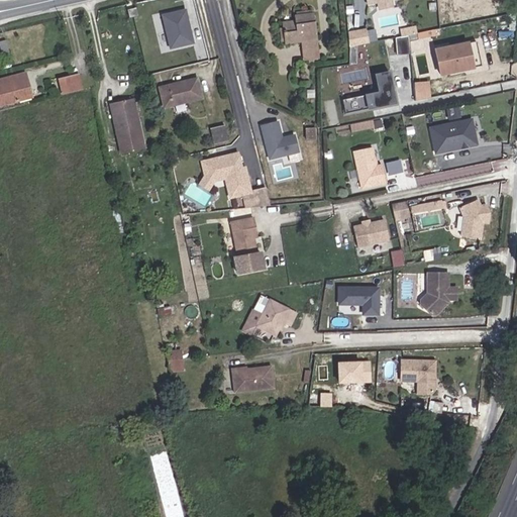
[(161,50),(184,45),(177,12),(153,17),(161,50)]
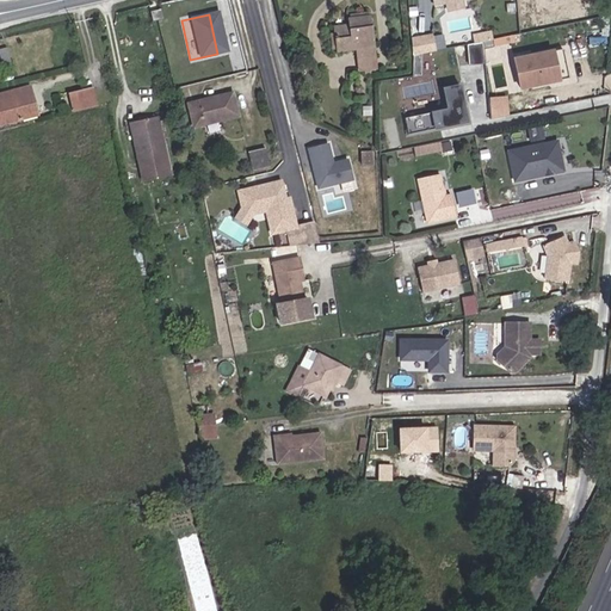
[(334,26),(335,34),(338,49),(338,53),(357,50),(358,59),(375,56),(371,17),(369,18),(350,19),(347,19),(349,25),(334,26)]
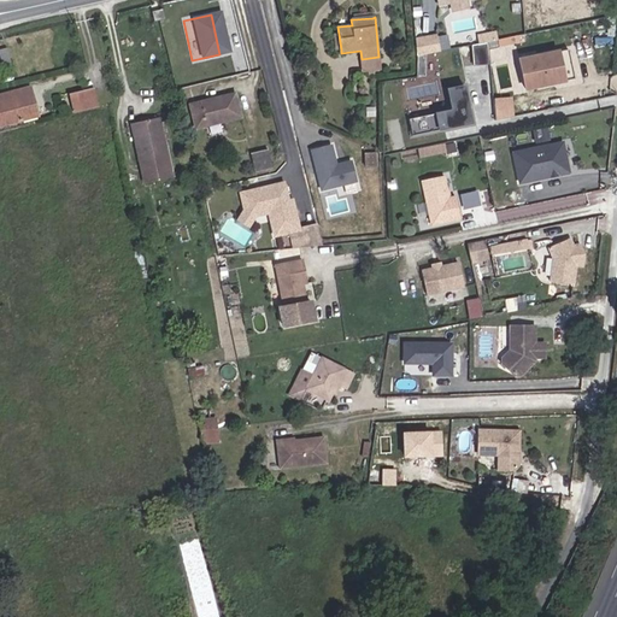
[(447,34),(440,35),(442,50),(451,48),(447,34)]
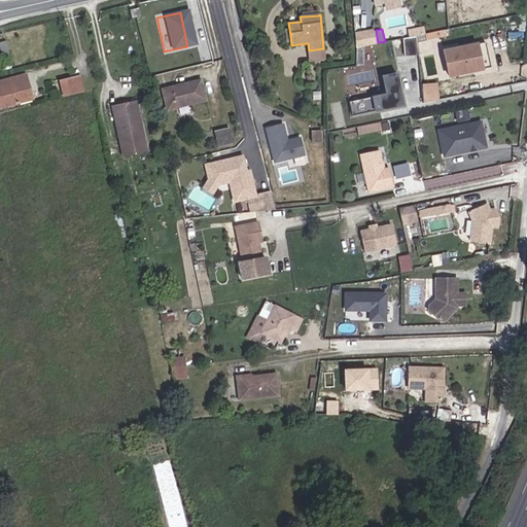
[(374,31),(366,33),(369,45),(377,43),(374,31)]
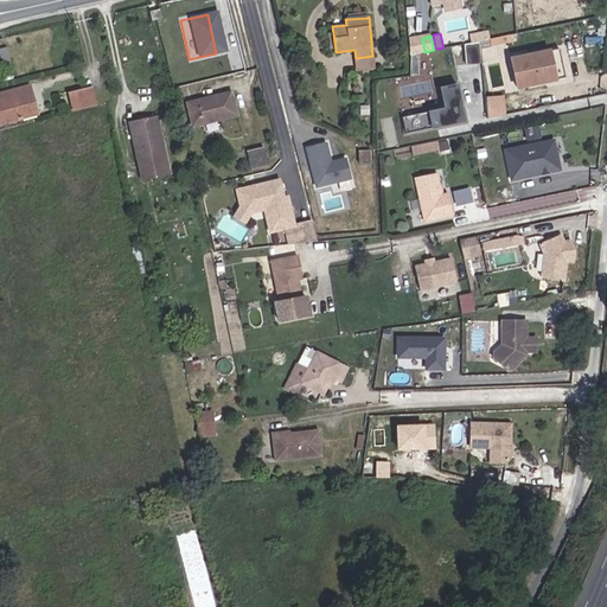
[(422,38),(410,40),(411,56),(425,52),(422,38)]
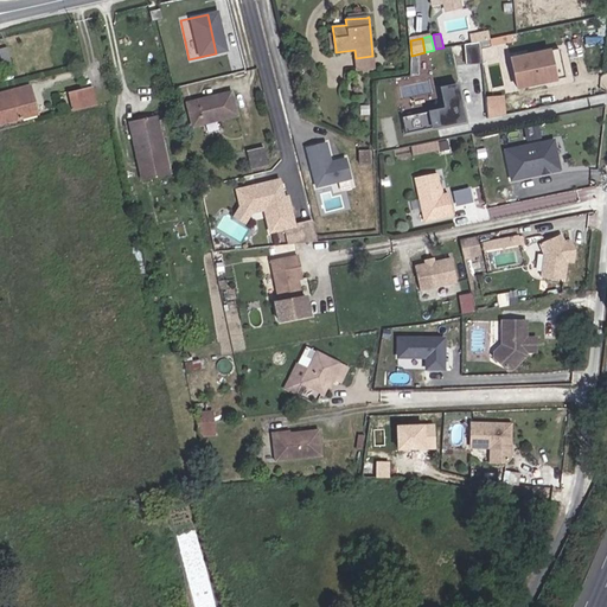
[(465,44),(467,63),(483,62),(480,42),(465,44)]
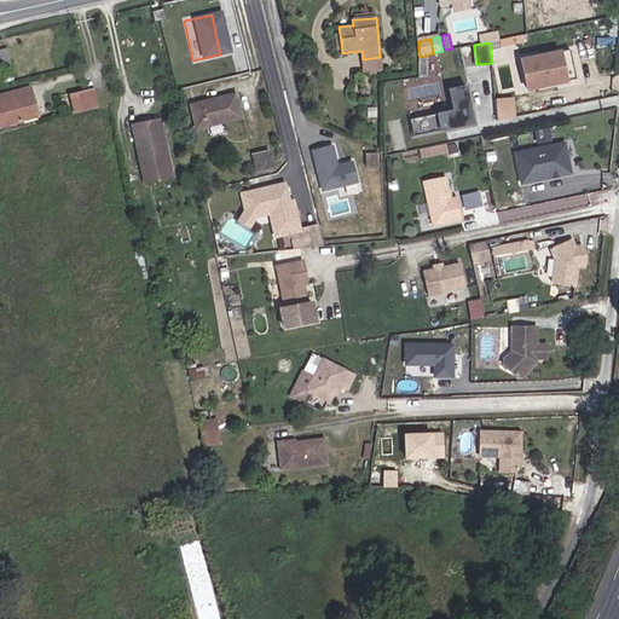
[(579,75),(573,45),(524,56),(530,85),(579,75)]
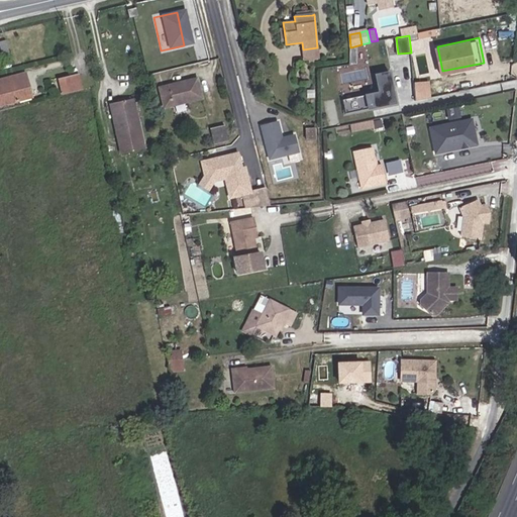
[(7,40),(0,41),(0,48),(1,56),(10,54),(7,40)]
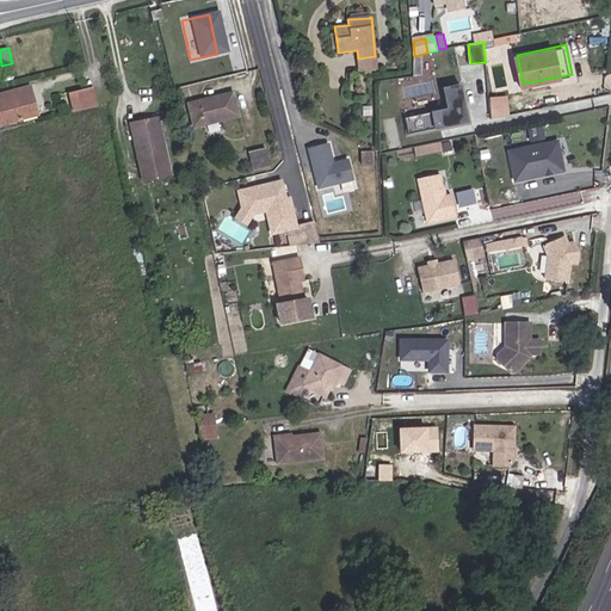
[(375,56),(358,59),(360,71),(377,68),(375,56)]
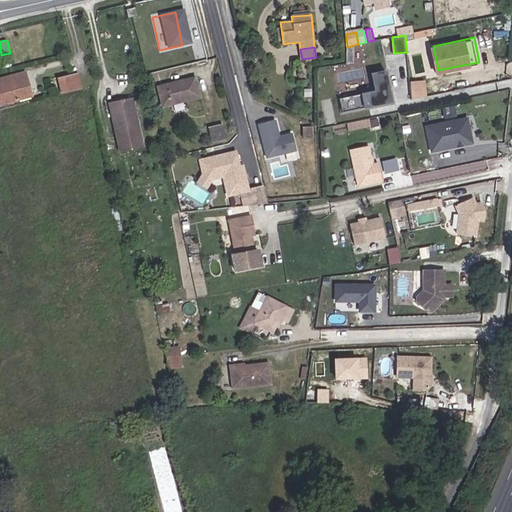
[(394,101),(387,71),(373,74),(377,91),(341,99),(344,112),(394,101)]
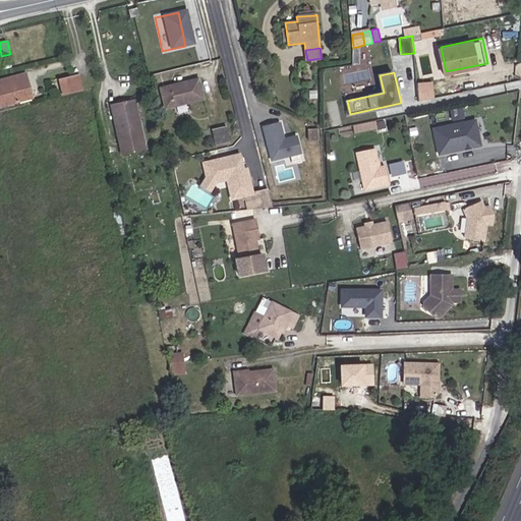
[(26,73),(0,79),(0,107),(32,98),(26,73)]
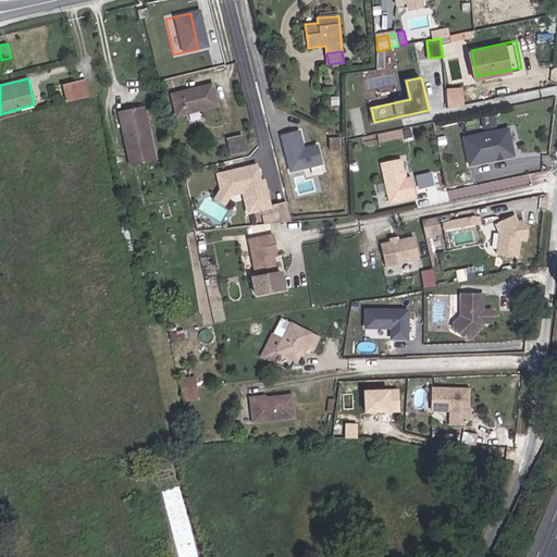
[(63,86),(67,102),(88,97),(84,81),(63,86)]
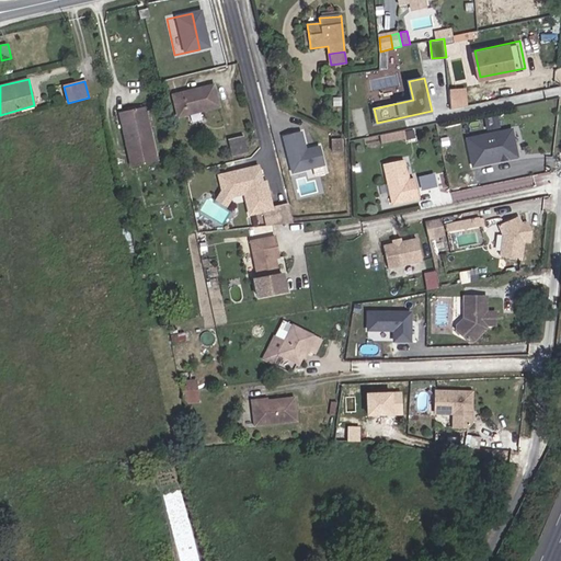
[(214,86),(172,95),(176,117),(218,107),(214,86)]
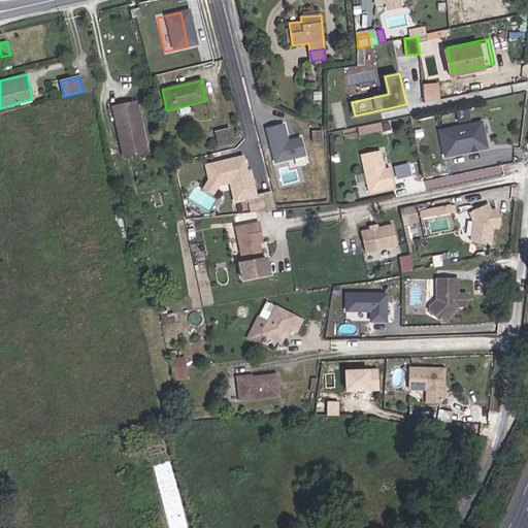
[(425,101),(441,99),(439,81),(423,84),(425,101)]
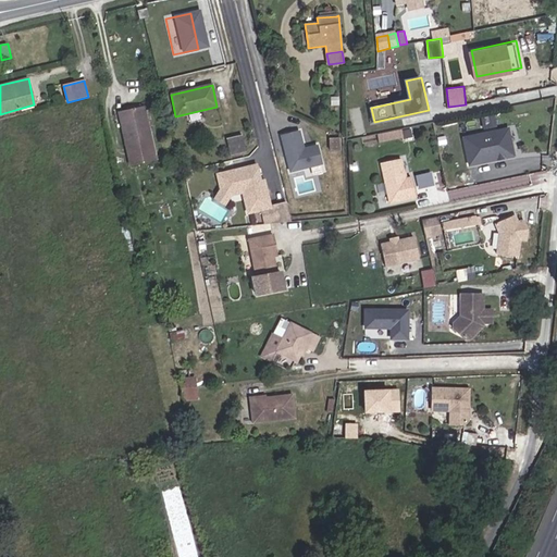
[(144,106),(118,112),(131,166),(156,160),(144,106)]
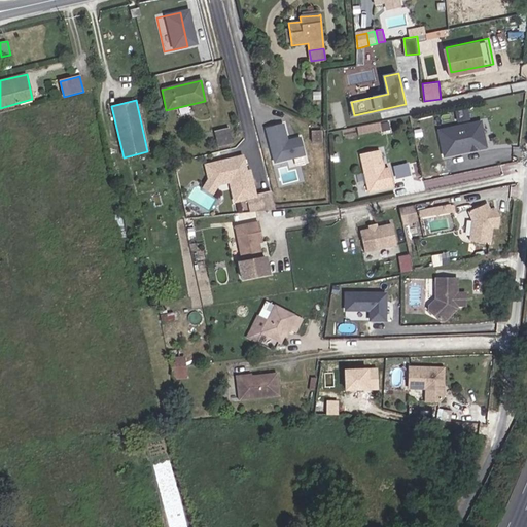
[(488,144),(483,118),(441,128),(446,153),(488,144)]
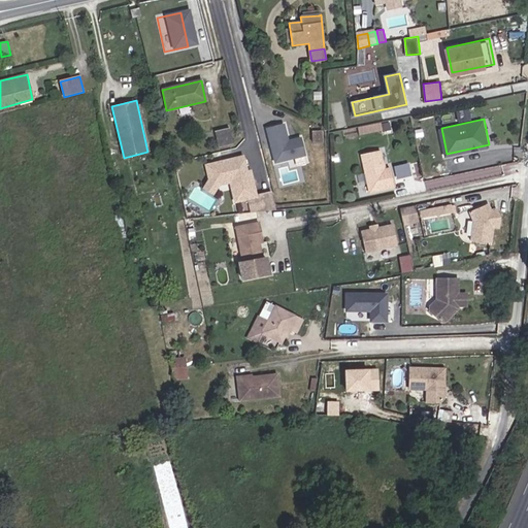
[(384,127),(383,121),(360,125),(362,131),(384,127)]
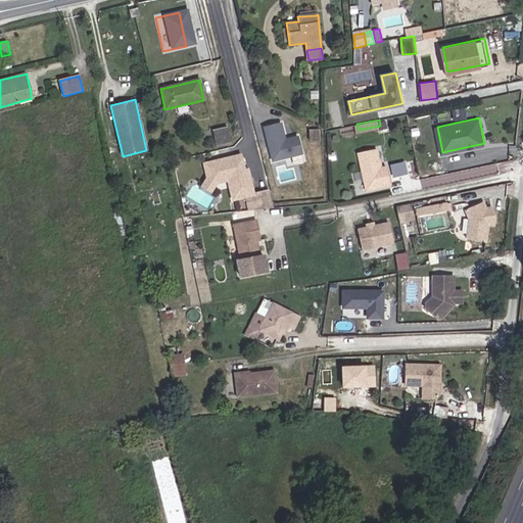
[(303,153),(298,137),(286,140),(282,123),(265,128),(273,161),(303,153)]
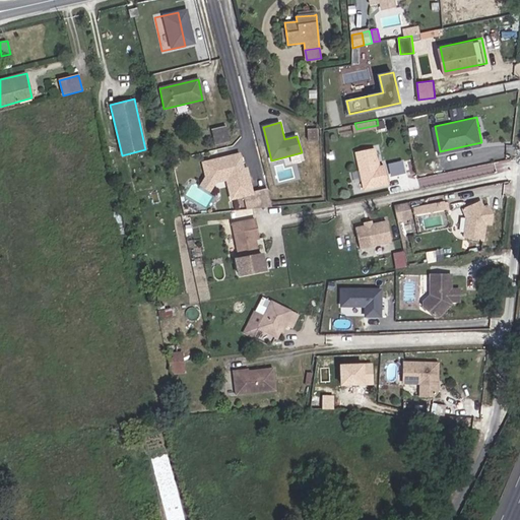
[(225,125),(211,129),(215,144),(230,141),(225,125)]
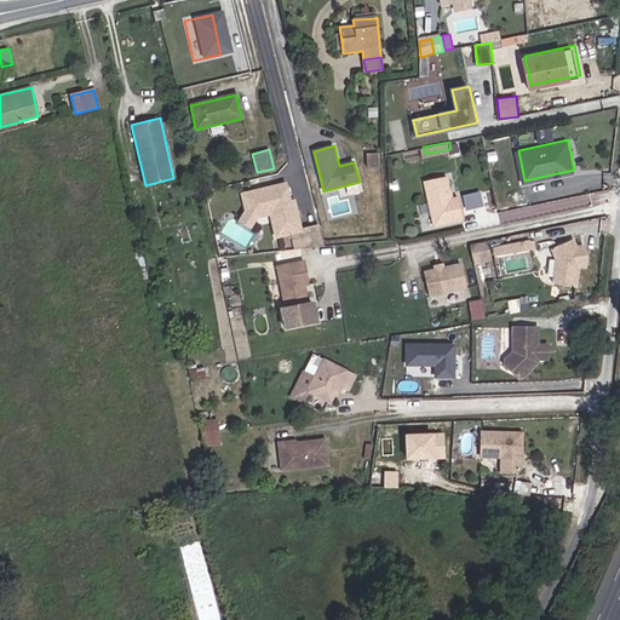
[(379,166),(378,154),(368,154),(368,167),(379,166)]
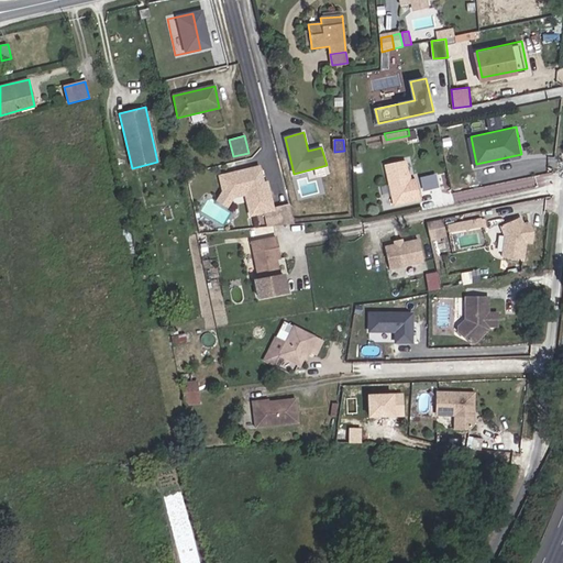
[(406,162),(387,166),(395,205),(419,199),(415,179),(409,180),(406,162)]
